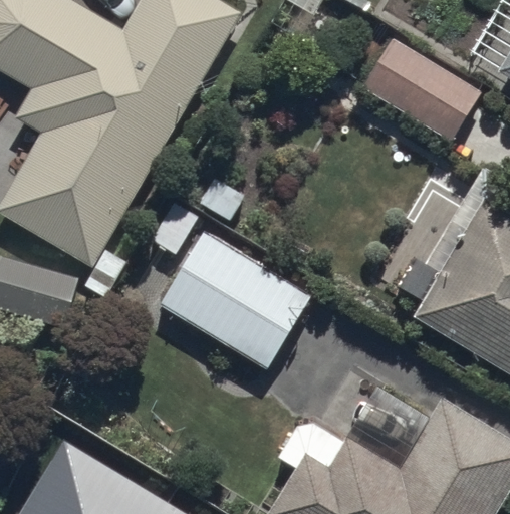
[(125,260),(103,248),(241,13),(219,0),(139,0),(122,28),(75,0),(0,0),(0,67),(30,86),(19,120),(40,132),(0,205),(0,216),(115,279),(125,260)]
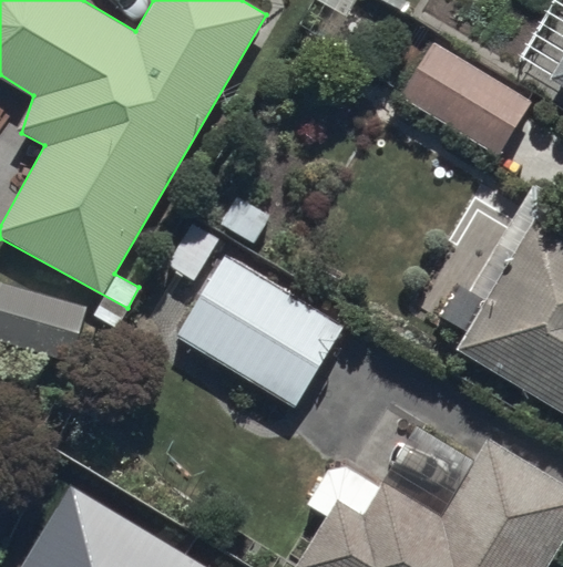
[(500,156),(532,99),(429,40),(396,98),(500,156)]
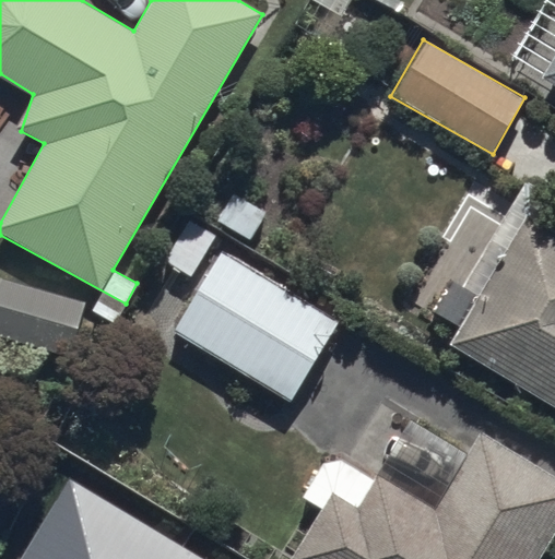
[(554,57),(542,80),(554,86),(554,57)]
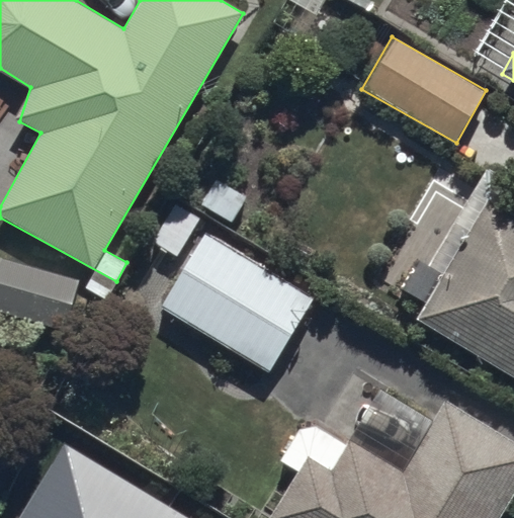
[(421,307),(414,319),(513,377),(513,214),(486,198),(468,229),(456,221),(430,265),(417,257),(397,292),(421,307)]
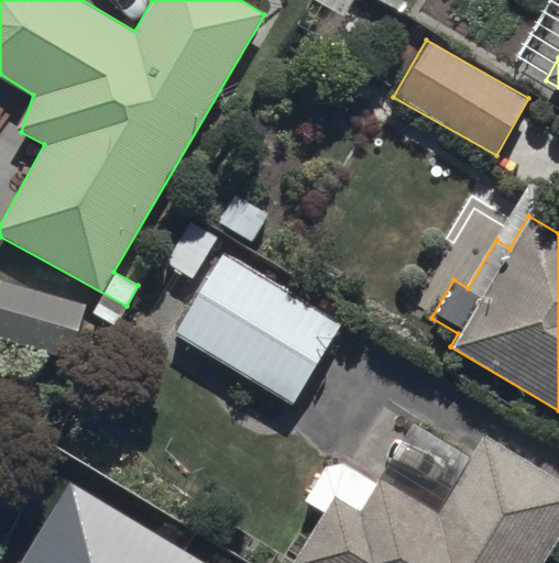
[(217,254),(171,332),(293,403),(338,323),(217,254)]
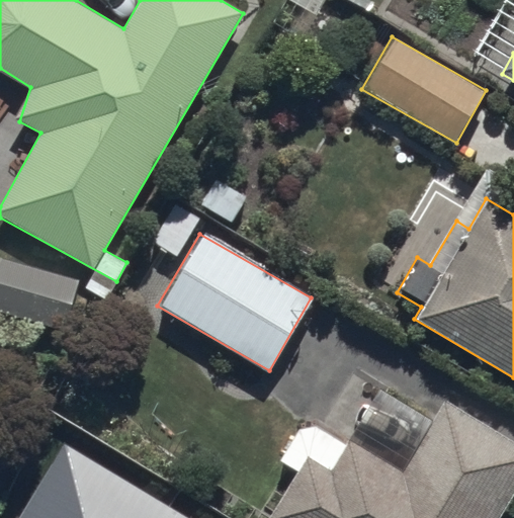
[(75,278),(1,259),(0,263),(0,313),(63,329),(75,278)]
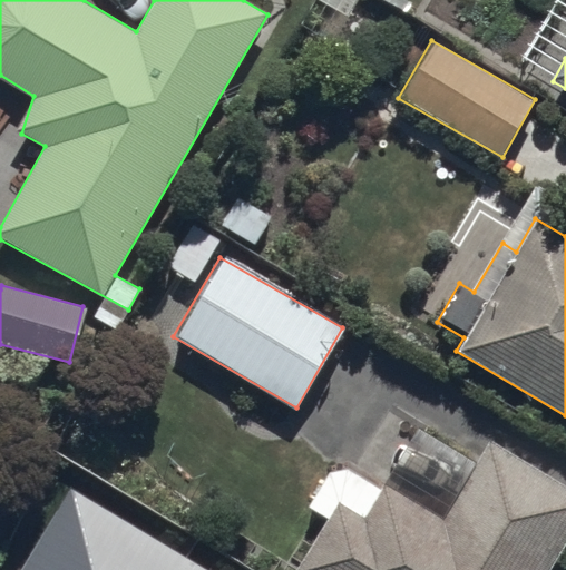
[(548,569),(565,541),(565,483),(486,438),(475,459),(416,425),(381,487),(348,468),(330,471),(309,507),(327,517),(295,569),(548,569)]
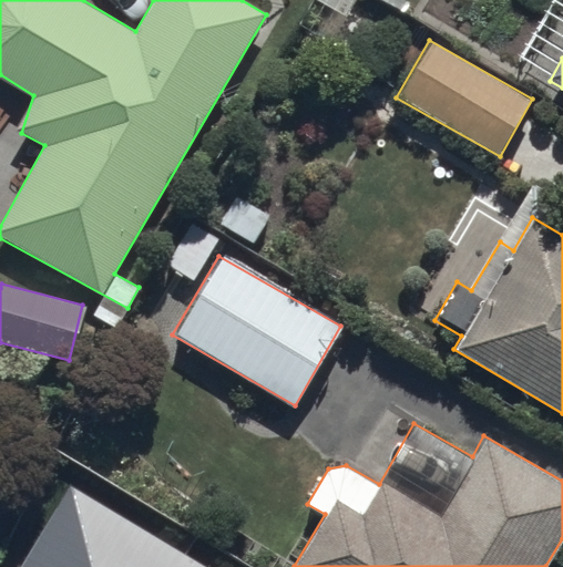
[(129,566),(147,537),(71,488),(41,534),(92,566),(129,566)]
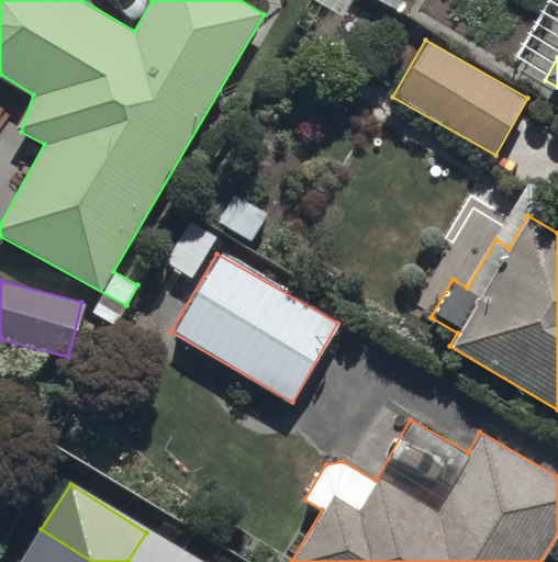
All buildings are outlined.
